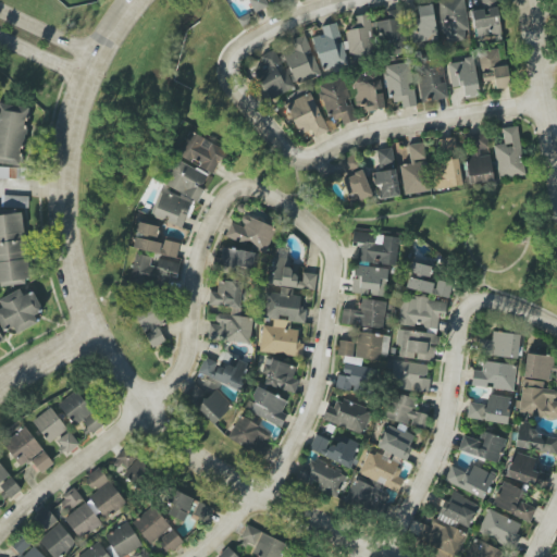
[(268,7),(264,0),(236,0),(238,2),(244,0),(247,0),(254,13),(268,7)]
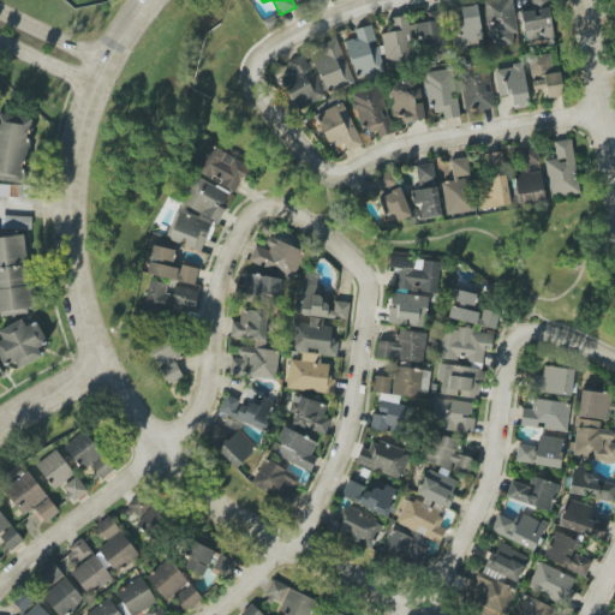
[(490,49),(518,45),(509,0),(488,0),(482,1),(490,49)]
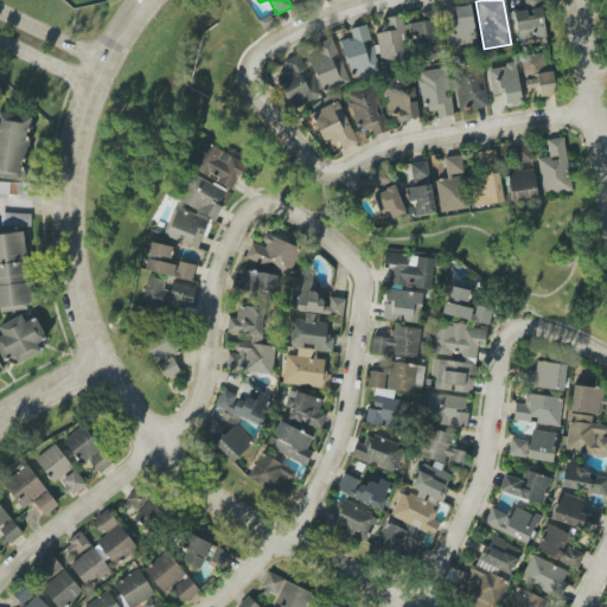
[(541,0),(523,0),(525,10),(515,12),(519,43),(547,39),(541,0)]
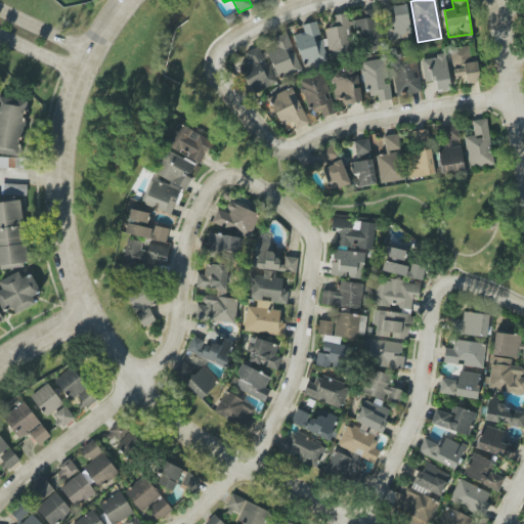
[(410,38),(408,4),(392,5),(393,30),(387,30),(388,39),(410,38)]
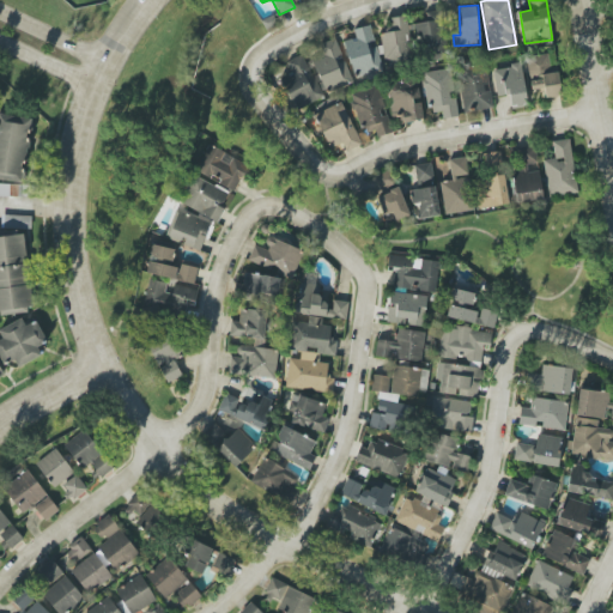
[(447,59),(441,11),(425,12),(426,22),(407,24),(406,16),(388,18),(390,32),(381,34),(386,66),(414,62),(413,50),(420,49),(423,61),(447,59)]
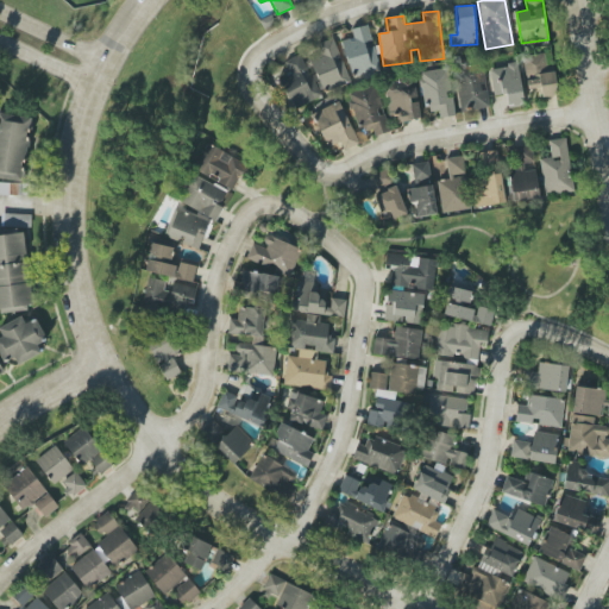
[(351,30),(353,37),(341,42),(351,70),(355,69),(357,79),(381,70),(366,25),(351,30)]
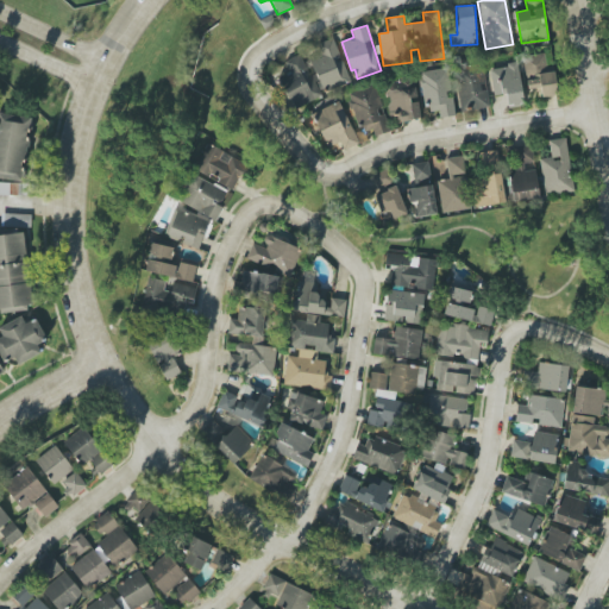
[(325,93),(351,82),(333,39),(307,50),(325,93)]
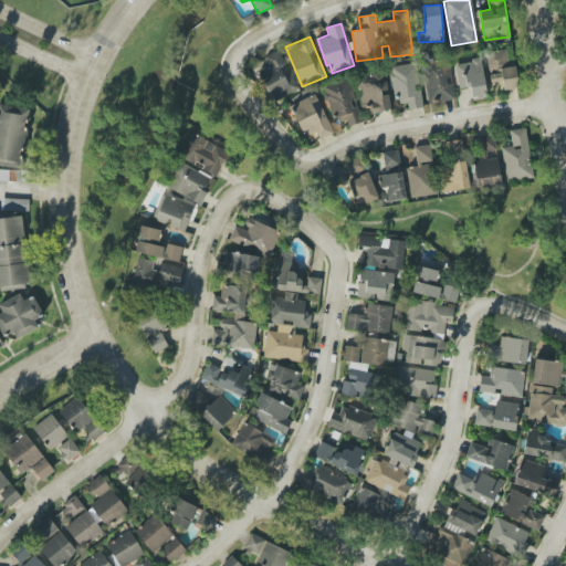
[(300,90),(279,50),(264,58),(271,71),(261,76),(274,103),(300,90)]
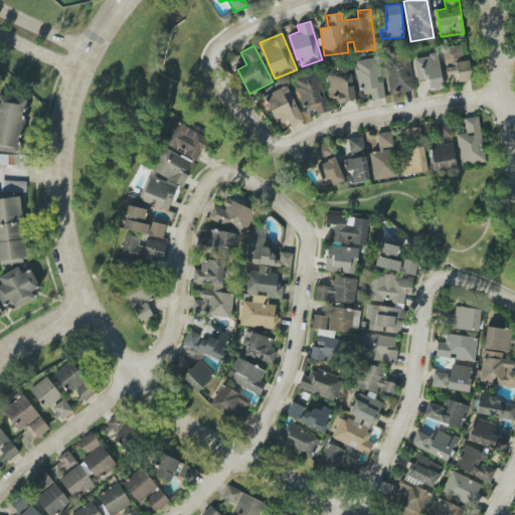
[(442,48),(447,76),(458,74),(459,82),(472,80),(467,52),(462,53),(461,45),(442,48)]
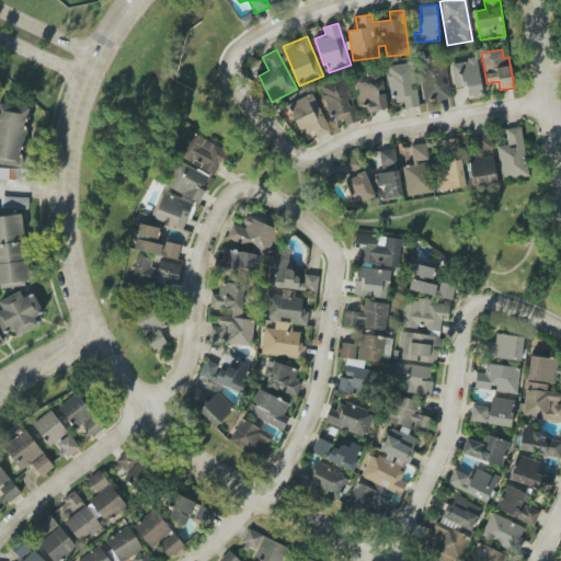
[(468,98),(482,96),(478,59),(451,63),(455,88),(466,87),(468,98)]
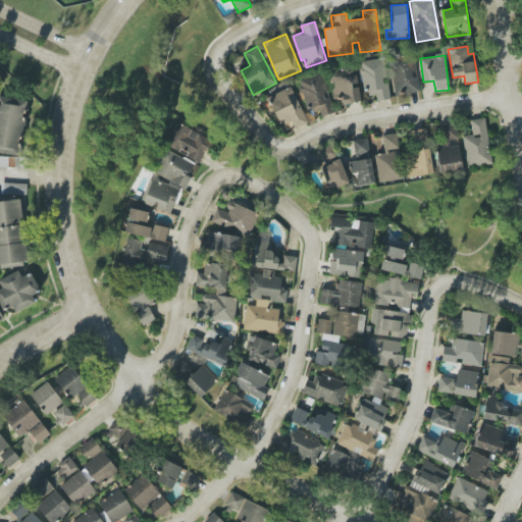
[(413,56),(388,60),(395,96),(419,92),(413,56)]
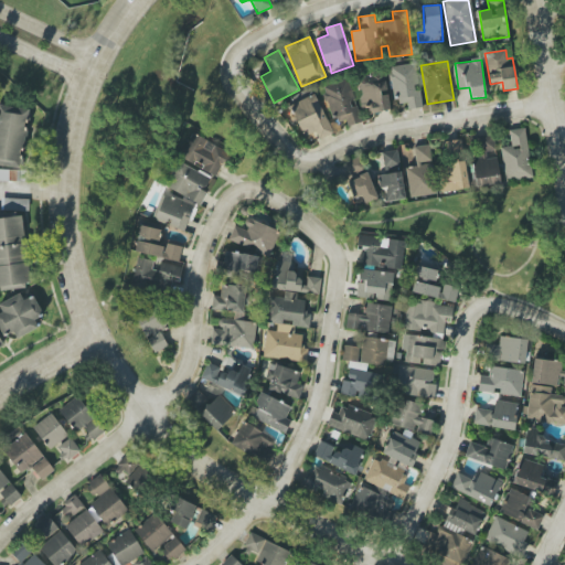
[(422,107),(415,63),(388,67),(392,91),(397,89),(398,104),(406,103),(407,109),(422,107)]
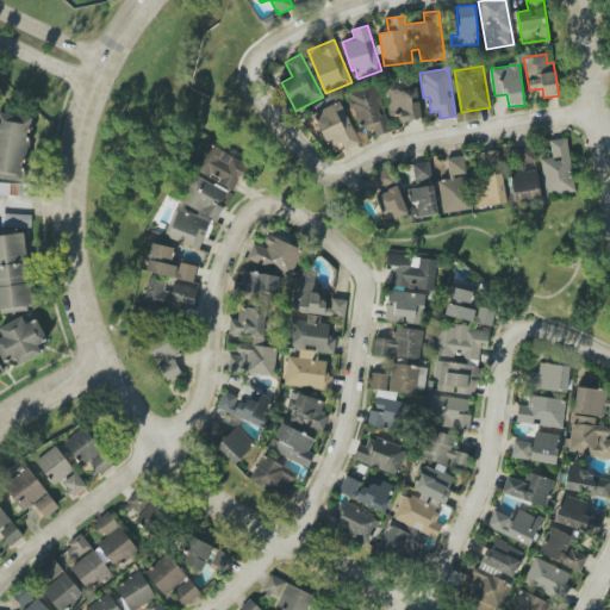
[(415,79),(385,83),(391,117),(399,114),(400,123),(422,119),(415,79)]
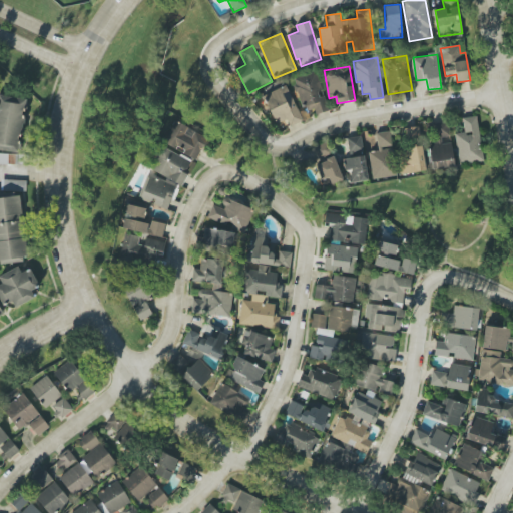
[(294,79),(304,112),(314,109),(316,114),(328,110),(317,72),(294,79)]
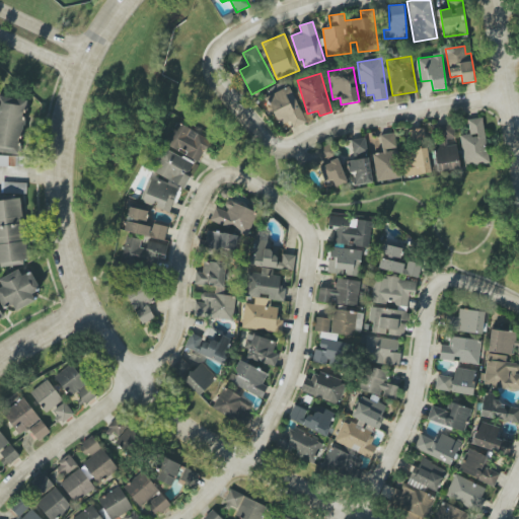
[(293,128),(305,123),(289,86),(267,96),(280,126),(290,121),(293,128)]
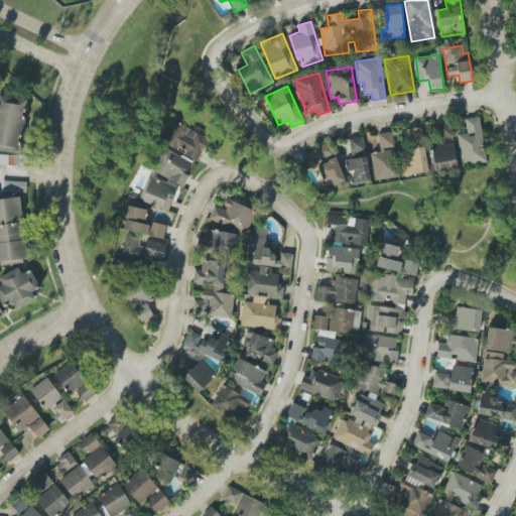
[(26,100),(0,95),(0,151),(18,154),(26,100)]
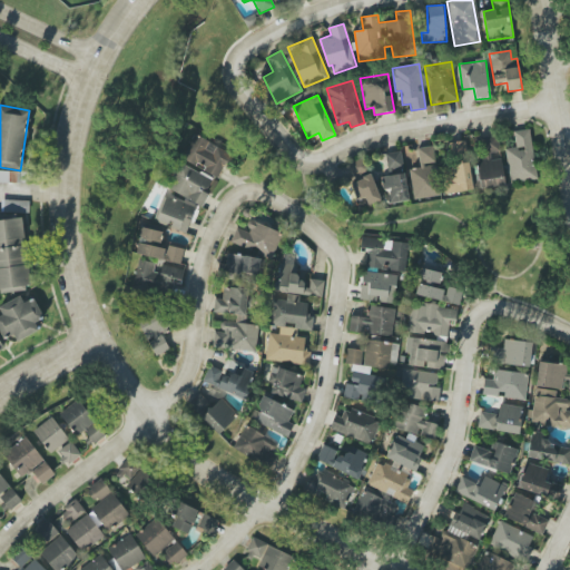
[(537,178),(530,129),(513,131),(516,148),(505,149),(510,182),(537,178)]
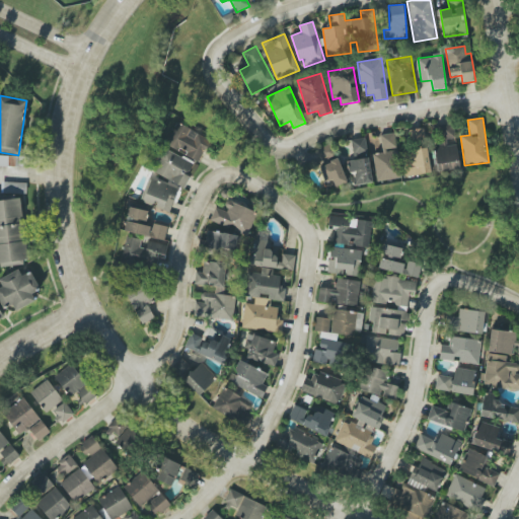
[(165,144),(198,162),(210,140),(177,122),(165,144)]
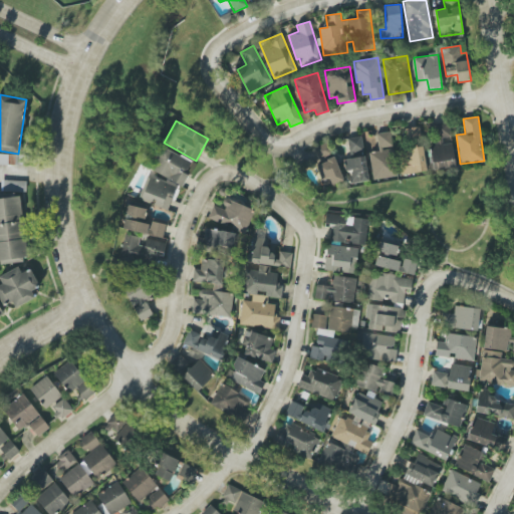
[(449,121),(438,123),(441,138),(451,137),(449,121)]
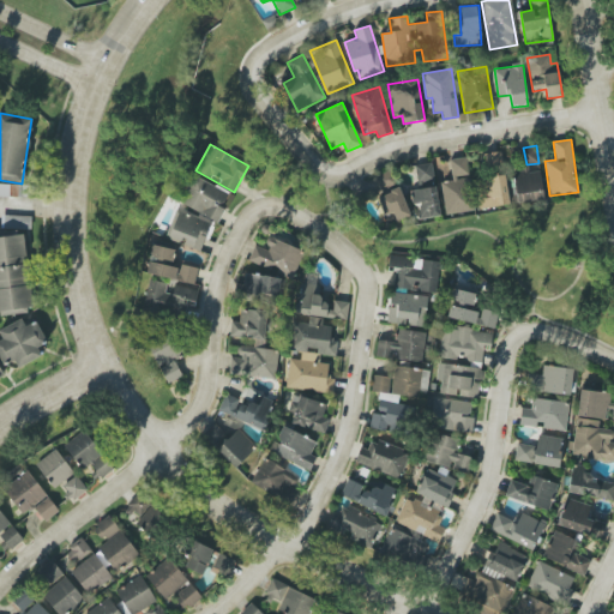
[(503,167),(501,152),(483,154),(485,169),(503,167)]
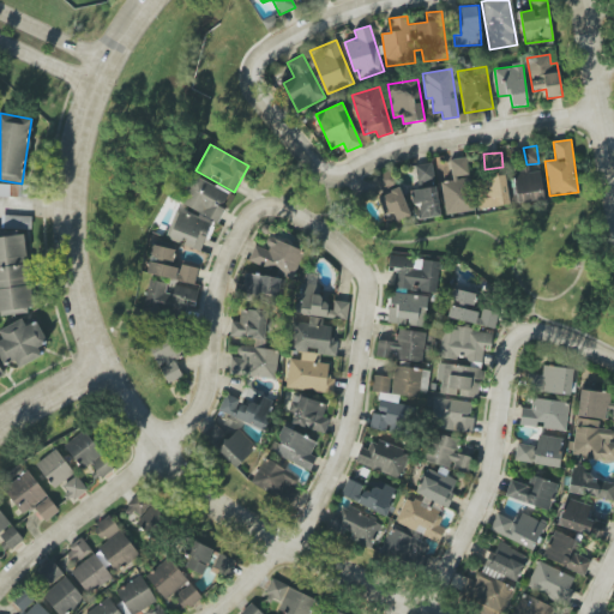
[(445,215),(474,211),(467,157),(450,160),(453,181),(441,182),(445,215)]
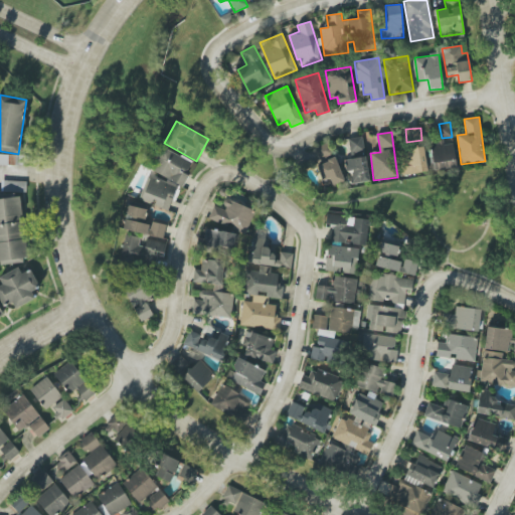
[(369,181),(361,137),(348,139),(351,159),(345,160),(350,185),(369,181)]
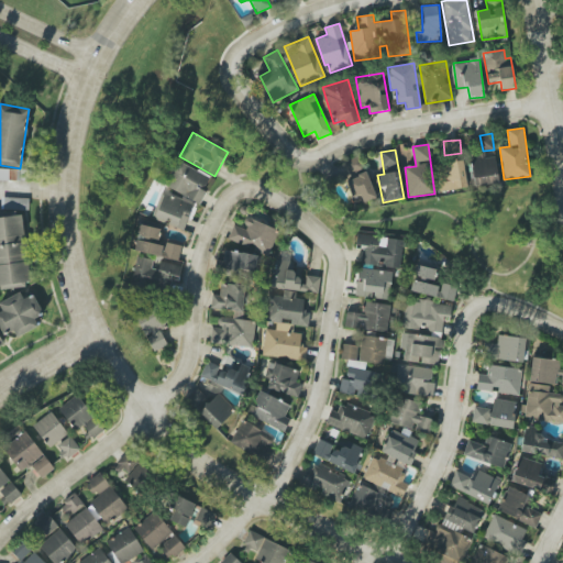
[(343,163),(350,178),(364,173),(356,156),(343,163)]
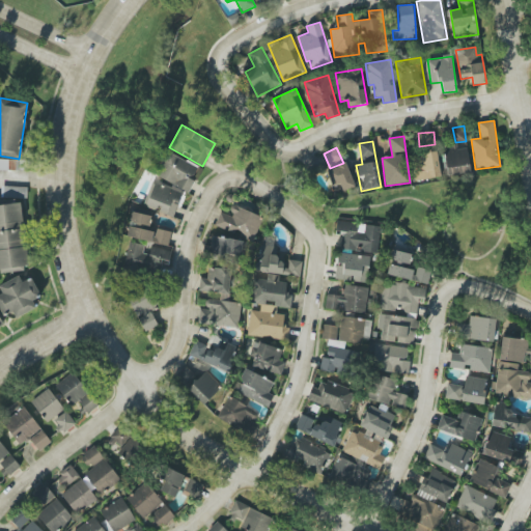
[(410,156),(415,182),(441,176),(436,150),(410,156)]
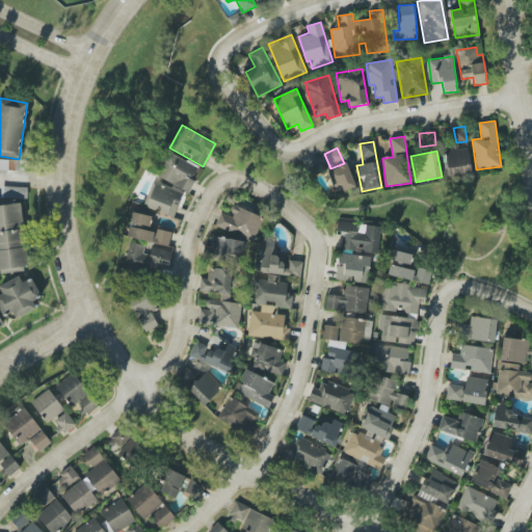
[(176,219),(196,165),(166,154),(156,180),(156,179),(144,207),(176,219)]
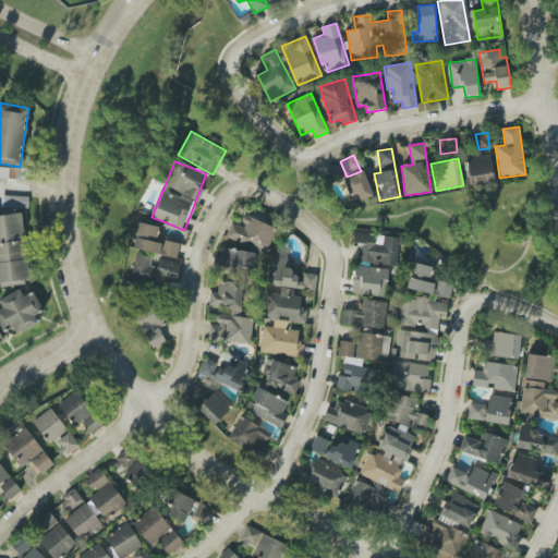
[(372,196),(364,172),(343,179),(352,203),(372,196)]
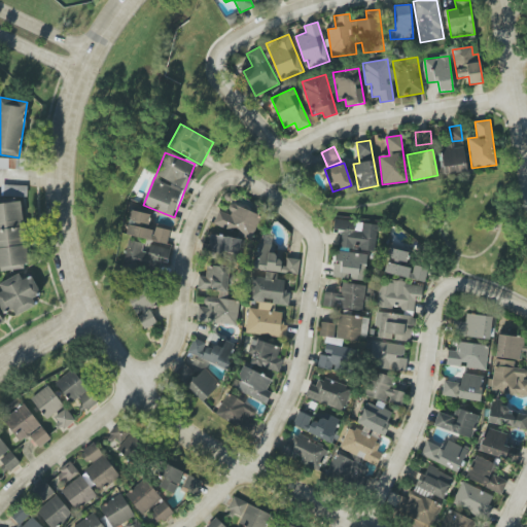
[(27,199),(27,185),(4,185),(4,199),(27,199)]
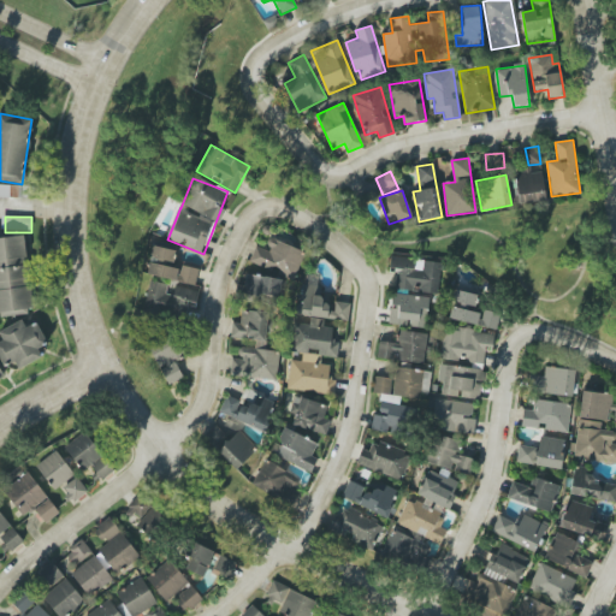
[(0,238),(0,312),(31,309),(24,236),(0,238)]
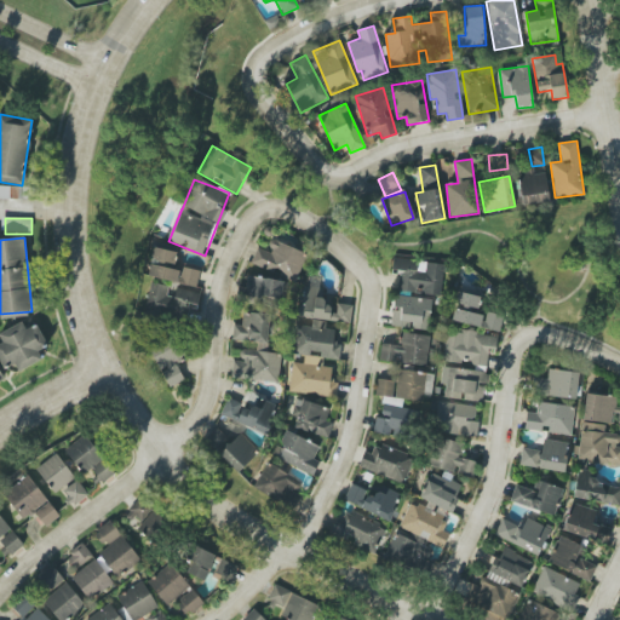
[(306,253),(273,239),(268,252),(257,247),(251,263),(296,281),(306,253)]
